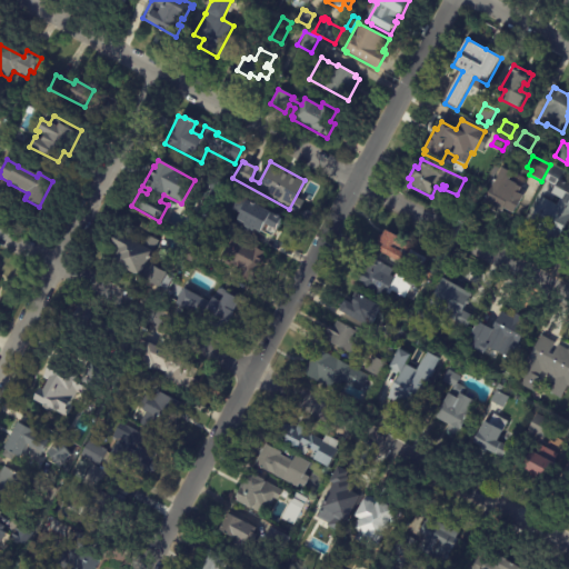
[(531,227),(528,225),(542,198),(557,206),(560,199),(551,193),(556,187),(545,180),(553,166),(566,172),(561,180),(568,185),(568,220),(556,243),(552,241),(550,245),(540,239),(543,233),(531,227)]
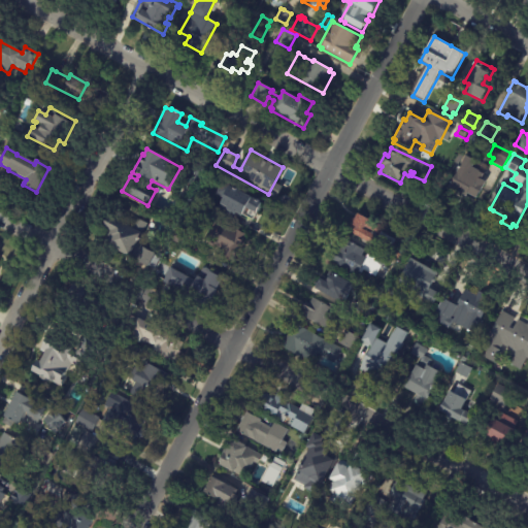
[(484,174),(481,179),(485,182),(476,198),(467,194),(464,200),(449,192),(451,189),(449,188),(465,156),(475,161),(471,167),(479,171),(479,172),(484,174)]
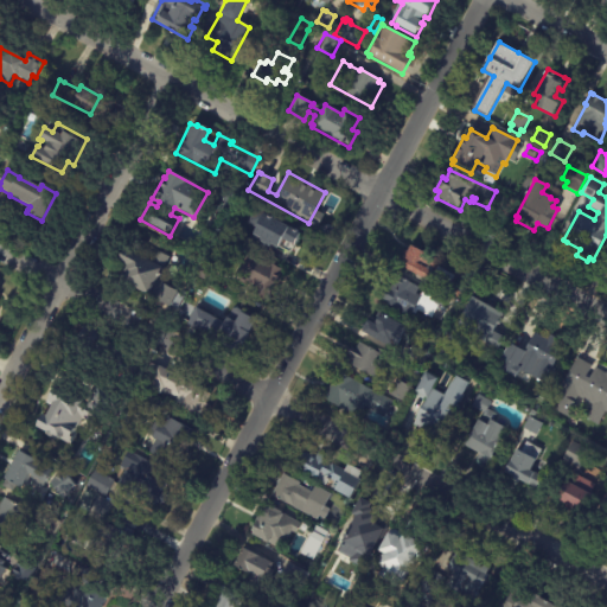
[(231,200),(224,213),(211,206),(223,184),(236,191),(231,200)]
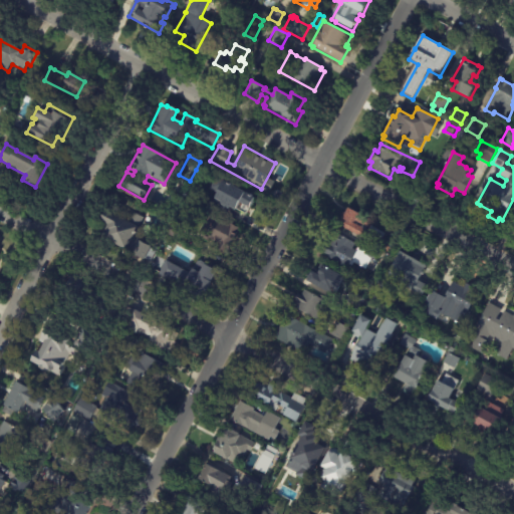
[(425,183),(416,179),(423,165),(432,170),(425,183)]
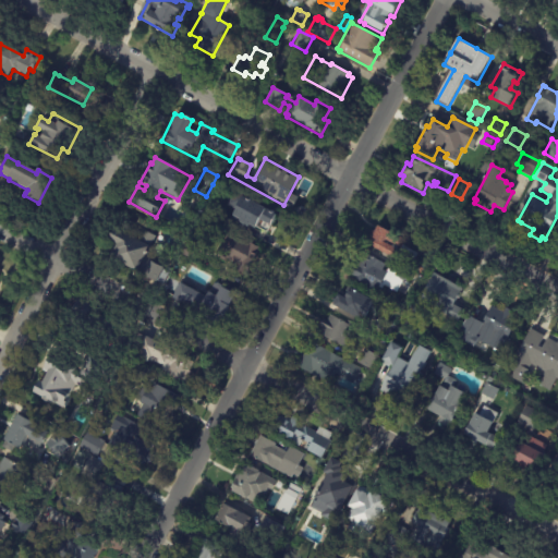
[(225,207),(230,209),(223,222),(211,216),(217,203),(225,207)]
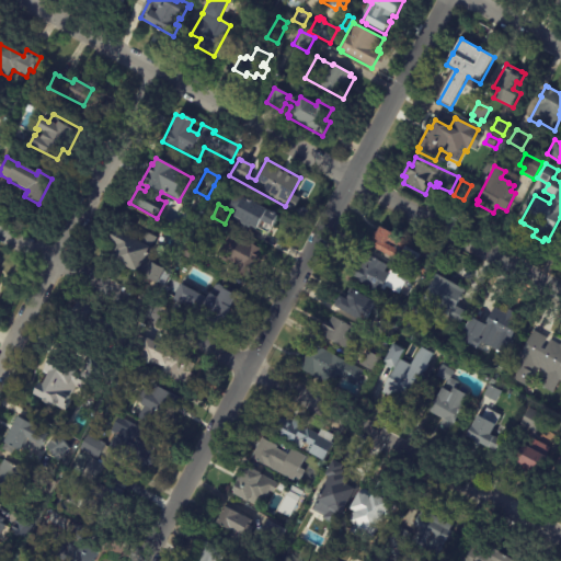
[(262,209),(278,218),(270,236),(253,227),(252,229),(243,225),(253,205),(262,209)]
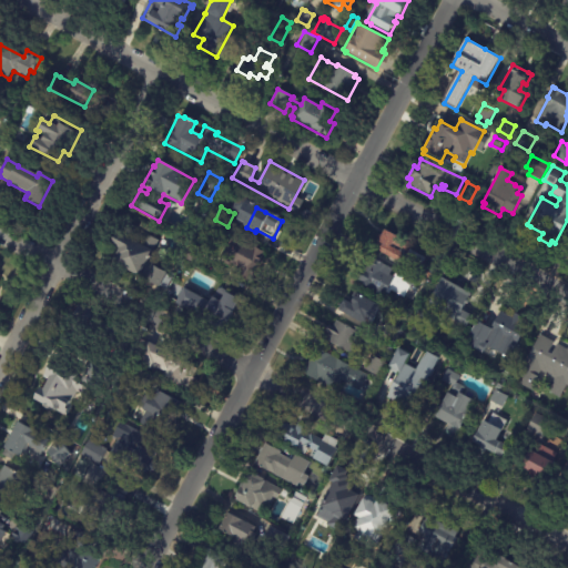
[(408,243),(405,251),(392,245),(391,247),(402,254),(397,262),(373,250),(377,242),(376,241),(378,235),(381,236),(384,231),(408,243)]
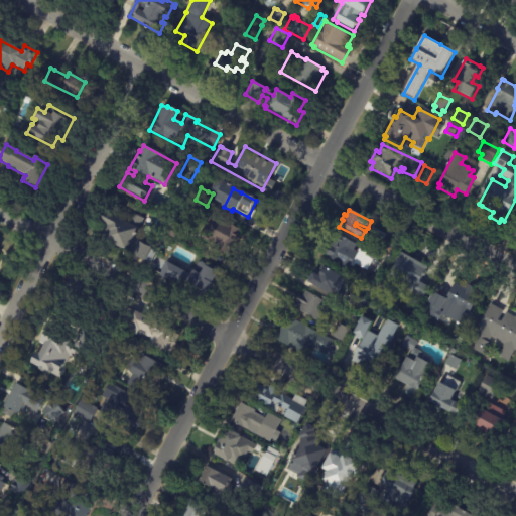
[(143,220),(134,238),(138,240),(138,241),(157,252),(150,263),(144,260),(143,261),(103,239),(106,233),(104,232),(108,226),(100,222),(106,211),(128,223),(133,214),(143,220)]
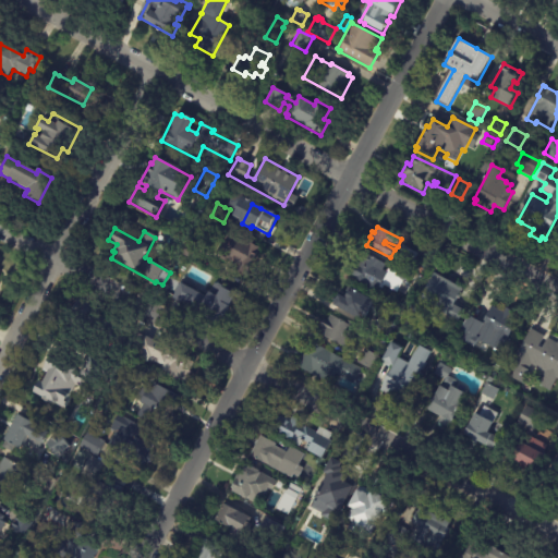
[(256,256),(246,276),(237,270),(239,265),(227,258),(225,262),(216,256),(228,233),(259,251),(256,256)]
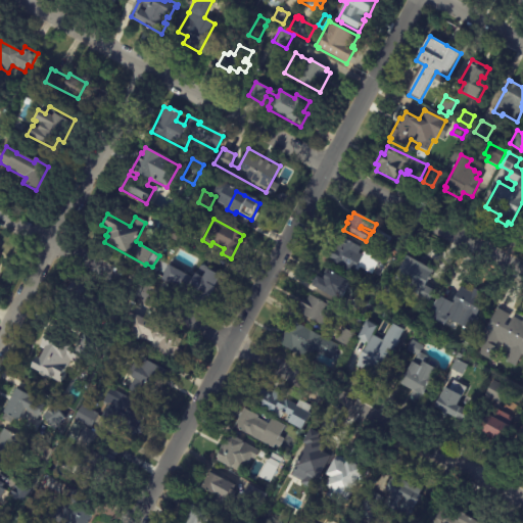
[(186,233),(180,244),(170,239),(176,228),(186,233)]
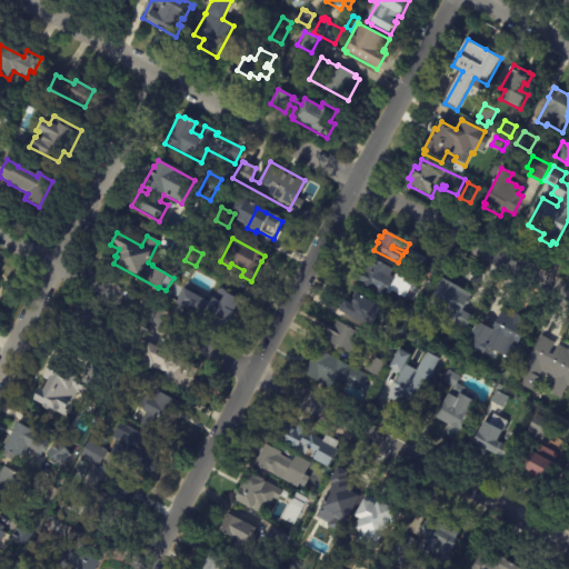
[(422,258),(425,259),(418,270),(403,262),(410,251),(422,258)]
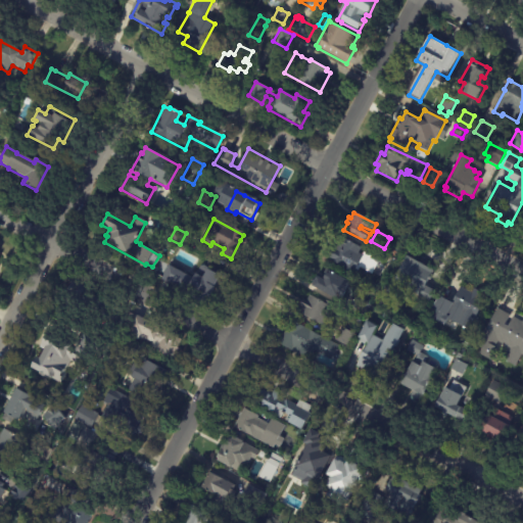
[(375,251),(385,256),(381,266),(377,264),(372,275),(360,268),(358,271),(354,270),(352,274),(328,260),(340,237),(361,248),(359,253),(362,254),(363,252),(372,257),(375,251)]
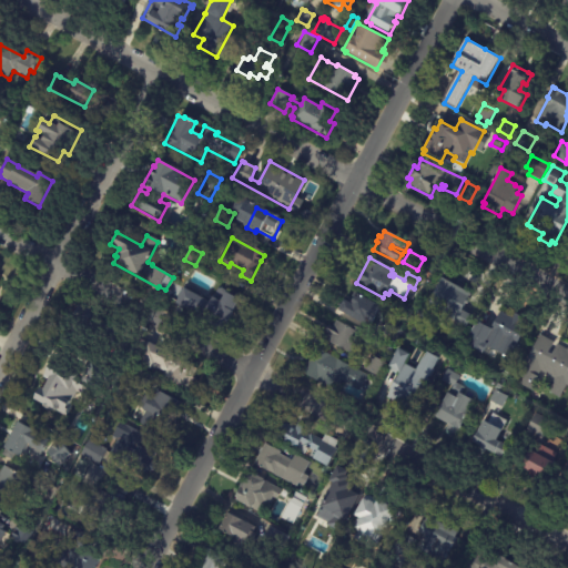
[(455,286),(470,295),(462,311),(473,316),(466,327),(437,312),(435,316),(425,311),(442,279),(455,286)]
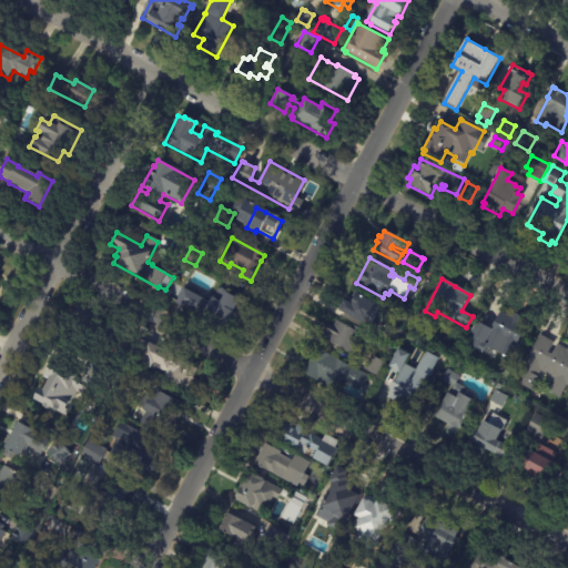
[(233,313),(222,332),(201,320),(203,316),(186,306),(185,310),(175,304),(184,288),(210,303),(219,288),(240,301),(233,313)]
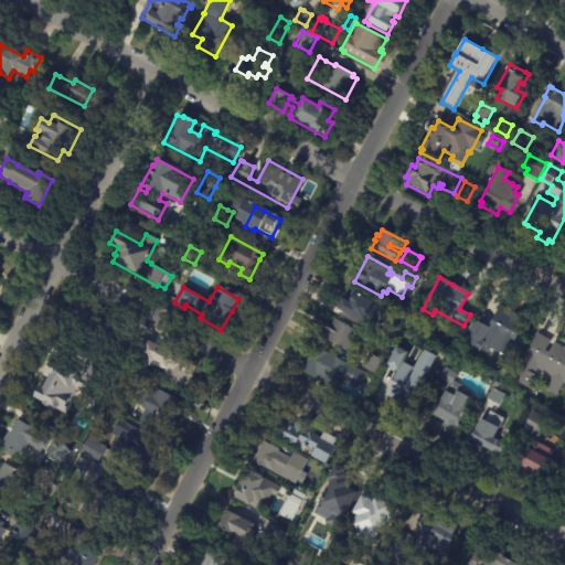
[(374,310),(368,323),(365,322),(364,324),(337,310),(342,299),(347,301),(353,291),(377,305),(374,310)]
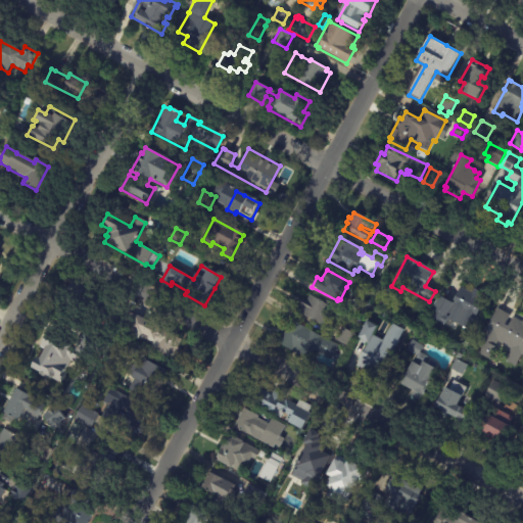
[(87,288),(73,282),(68,291),(84,297),(87,288)]
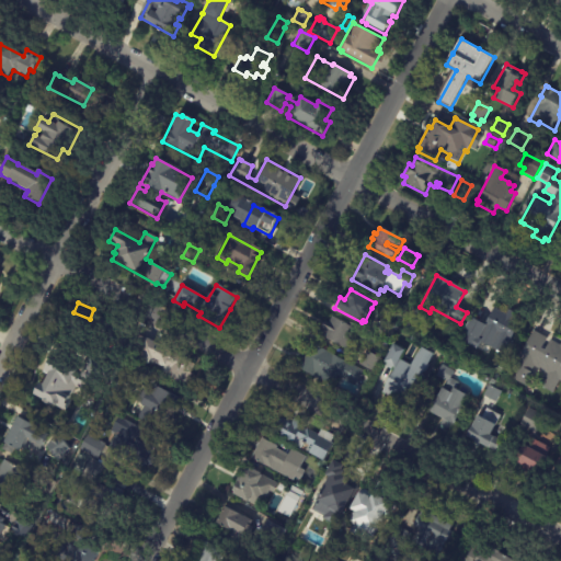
[(491,345),(480,339),(476,346),(458,336),(470,315),(483,322),(493,305),(502,310),(504,306),(516,312),(514,318),(518,320),(501,351),(491,345)]
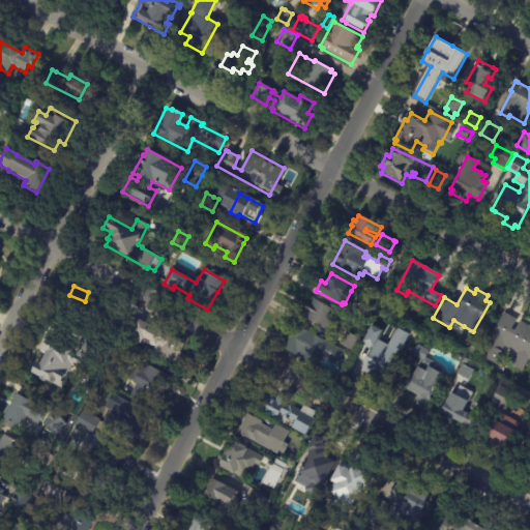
[(335,314),(326,330),(303,318),(306,312),(303,310),(307,303),(311,305),(314,299),(328,307),(329,304),(337,310),(335,314)]
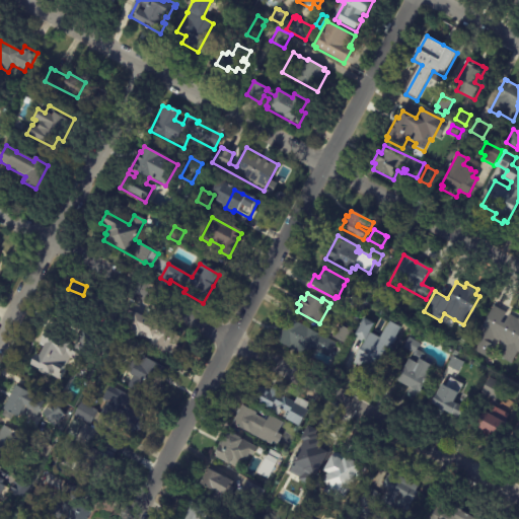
[(357,299),(365,304),(359,314),(348,308),(354,298),(357,299)]
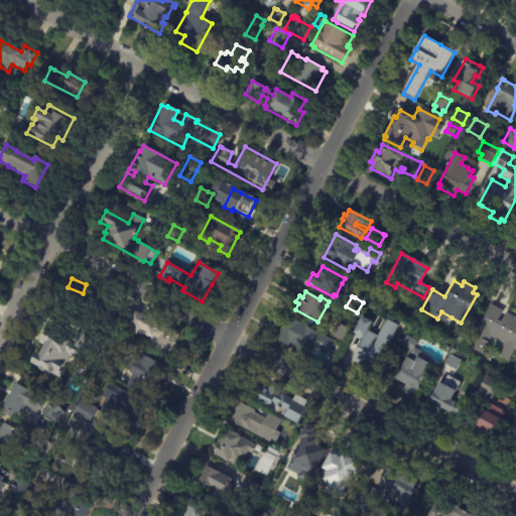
[(515,311),(515,348),(514,348),(508,360),(500,356),(501,354),(498,353),(503,342),(491,336),(488,341),(491,343),(485,354),(472,348),(475,342),(471,340),(490,302),(503,309),(498,319),(501,320),(508,307),(515,311)]
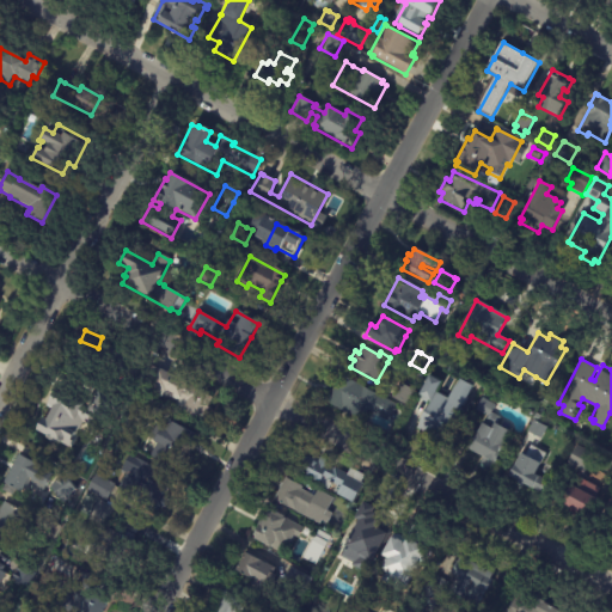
[(171,377),(212,398),(207,408),(209,408),(207,412),(209,414),(206,420),(202,417),(199,421),(182,411),(183,410),(176,407),(178,402),(171,398),(172,396),(165,392),(161,398),(147,391),(158,369),(171,377)]
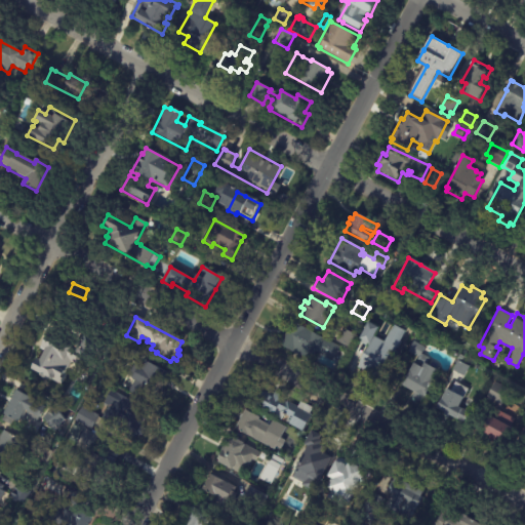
[(406,328),(396,348),(400,350),(395,358),(392,356),(380,376),(358,364),(369,344),(358,337),(367,321),(378,327),(374,333),(386,339),(396,323),(406,328)]
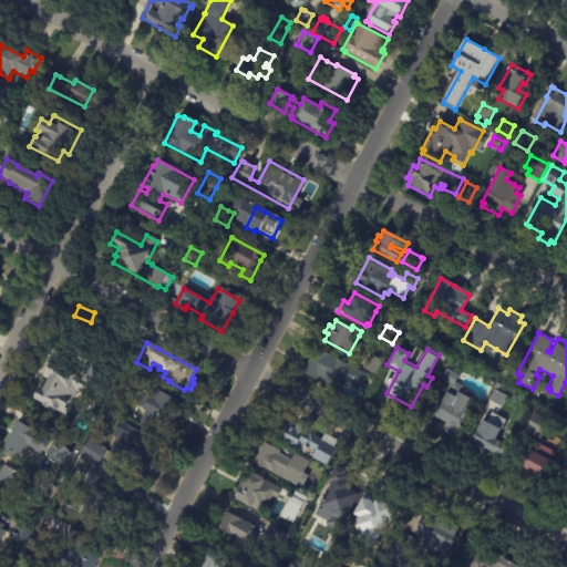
[(366,377),(358,391),(347,384),(347,383),(341,380),(334,391),(302,373),(306,368),(306,367),(315,351),(317,348),(367,375),(366,377)]
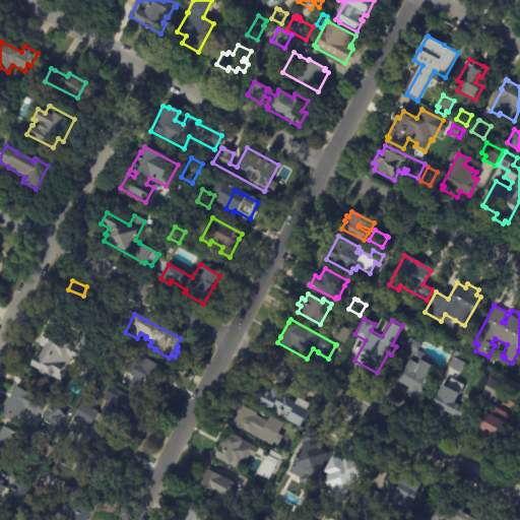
[(333,338),(339,326),(351,332),(344,345),(333,338)]
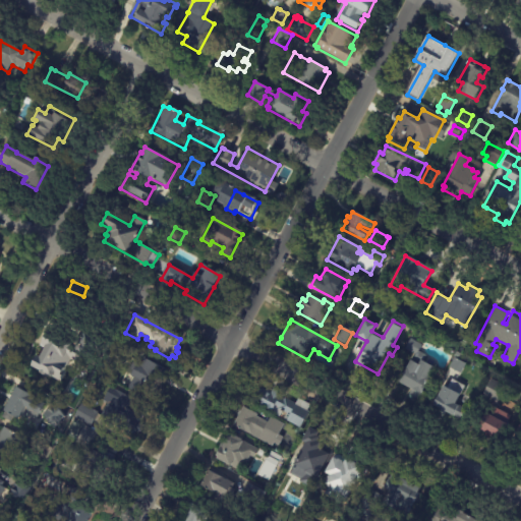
[(78,365),(69,361),(64,371),(65,371),(60,383),(51,378),(51,379),(30,367),(36,356),(39,357),(43,350),(39,348),(47,334),(84,353),(78,365)]
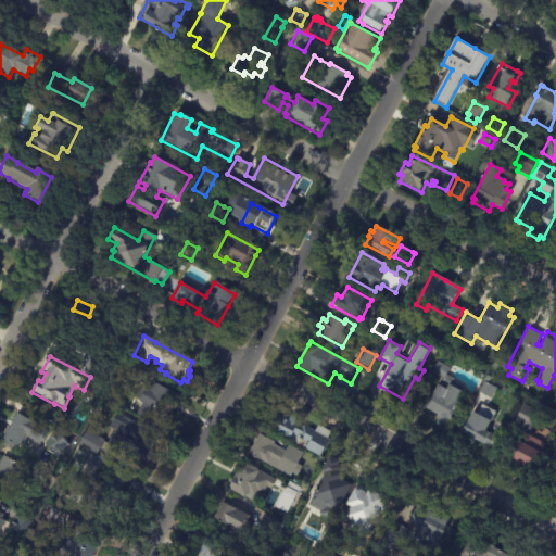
[(446,364),(450,366),(445,373),(454,378),(451,384),(463,391),(458,399),(460,400),(454,412),(453,411),(447,419),(426,406),(427,404),(419,400),(425,390),(432,393),(433,391),(441,376),(431,370),(438,359),(446,364)]
